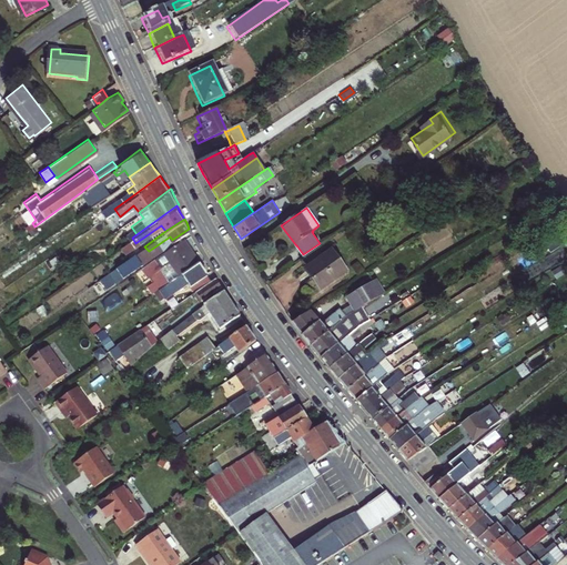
[(183,235),(173,242),(190,264),(198,259),(199,258),(191,246),(183,235)]
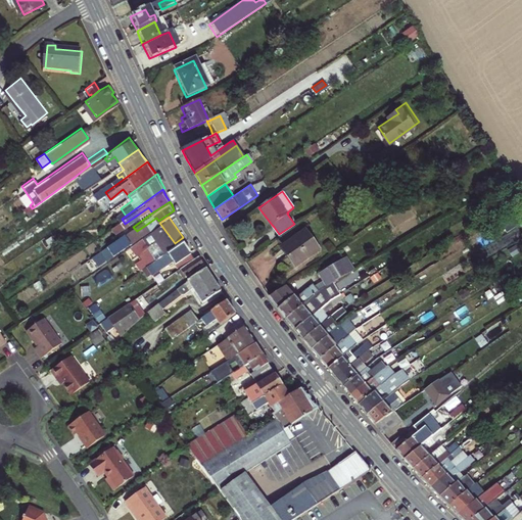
[(292,267),(317,249),(303,230),(279,247),(287,258),(292,267)]
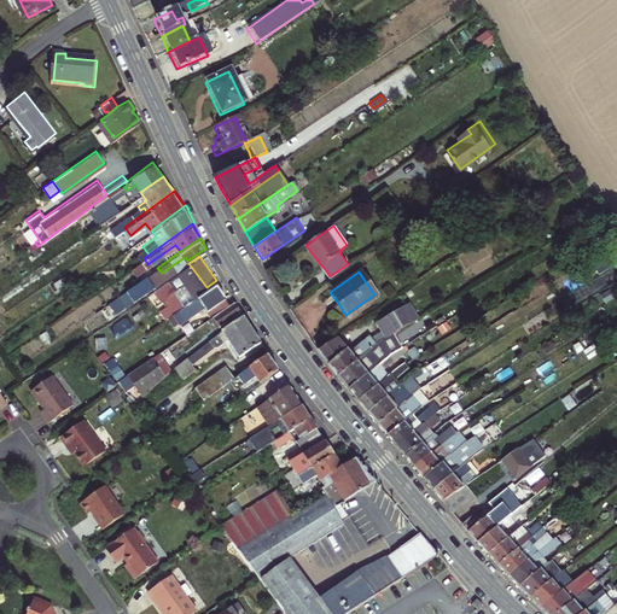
[(207,287),(199,292),(214,313),(222,308),(230,302),(222,292),(215,281),(207,287)]
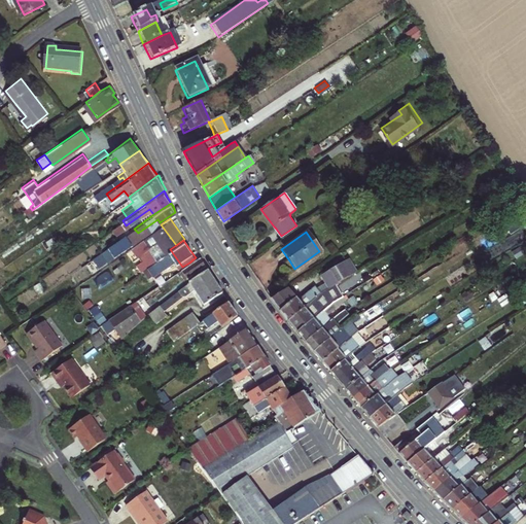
[(189,263),(182,267),(189,277),(208,267),(209,266),(205,260),(204,258),(201,254),(196,257),(189,263)]
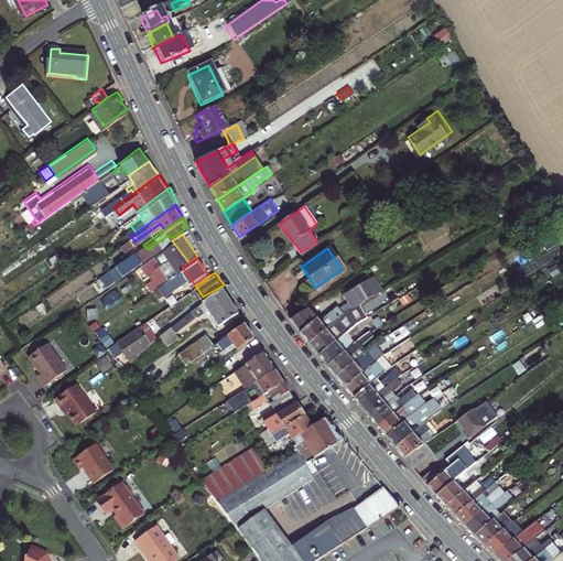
[(344,294),(352,308),(380,289),(372,277),(369,278),(366,272),(347,283),(350,290),(344,294)]
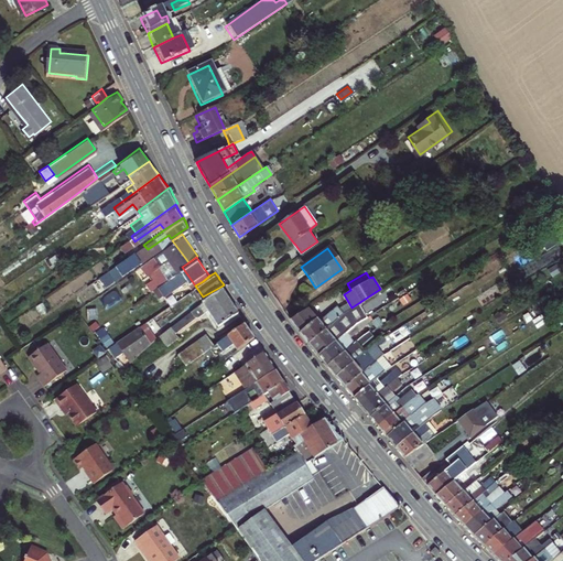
[(171,274),(160,282),(165,290),(173,284),(170,279),(173,277),(171,274)]
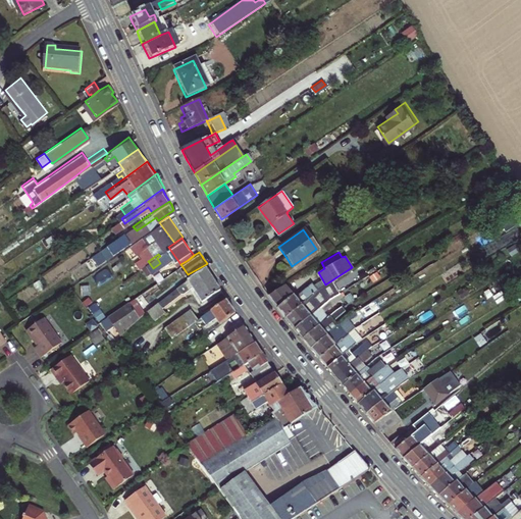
[(189,276),(203,297),(220,286),(213,275),(206,264),(188,274),(189,276)]
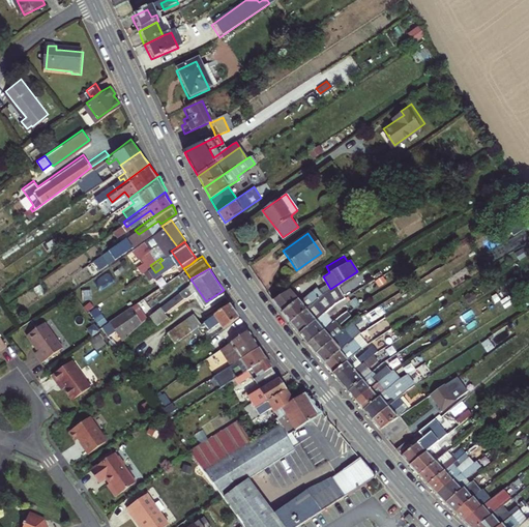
[(280,310),(291,320),(306,306),(319,297),(310,285),(294,294),(289,289),(270,301),(280,310)]
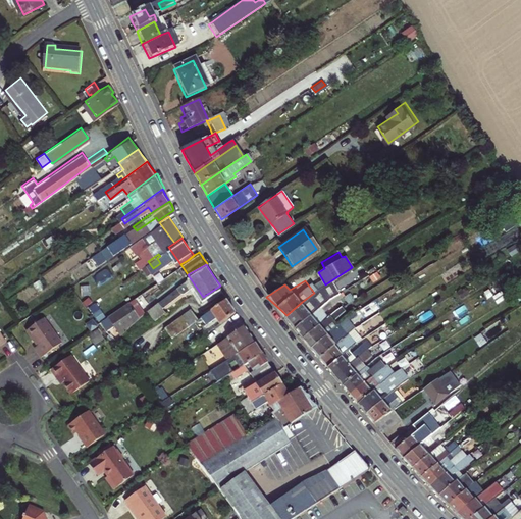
[(202,316),(206,323),(217,315),(220,321),(221,320),(237,310),(231,303),(227,298),(202,316)]
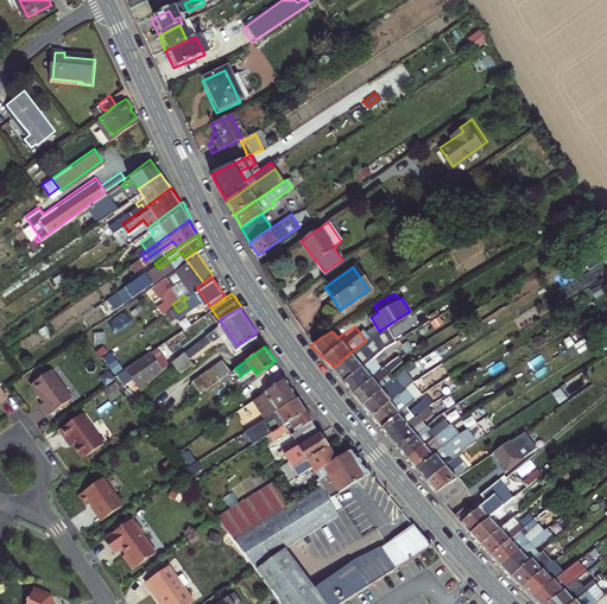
[(149,350),(128,364),(140,381),(159,367),(149,350)]
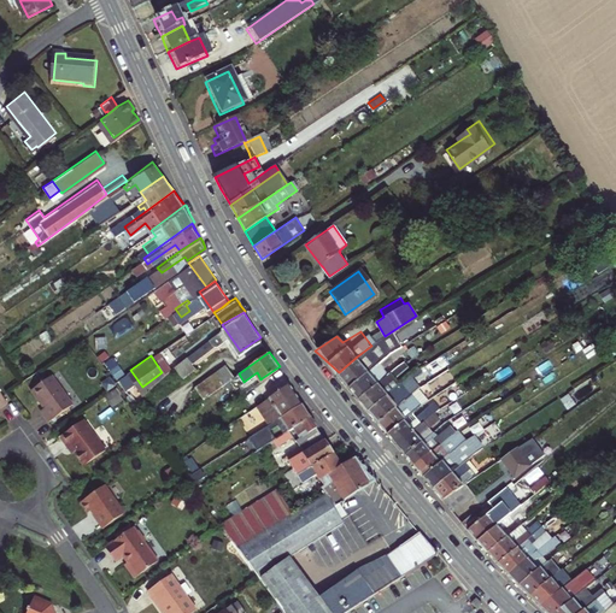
[(345,381),(350,387),(369,371),(379,363),(373,357),(363,365),(357,357),(339,372),(345,381)]
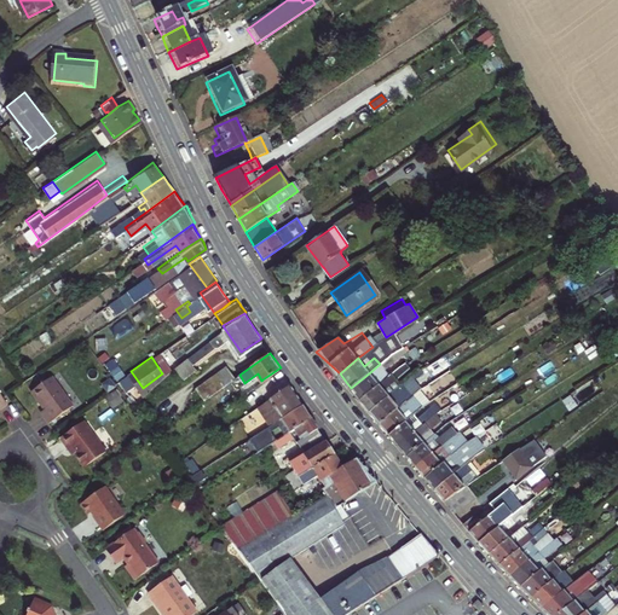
[(211,382),(231,369),(227,364),(197,386),(206,398),(217,390),(211,382)]
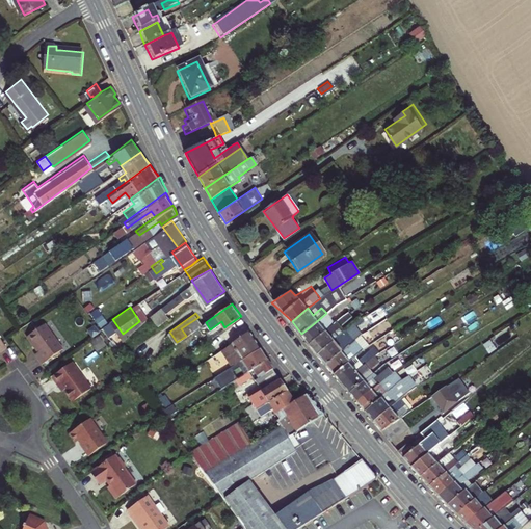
[(326,329),(310,344),(314,349),(318,353),(335,339),(351,325),(353,323),(345,315),(342,317),(335,323),(333,324),(326,329)]
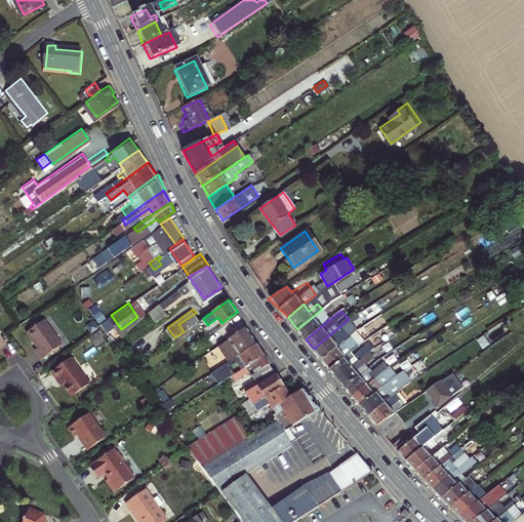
[(200,320),(196,313),(178,324),(184,331),(187,329),(200,320)]
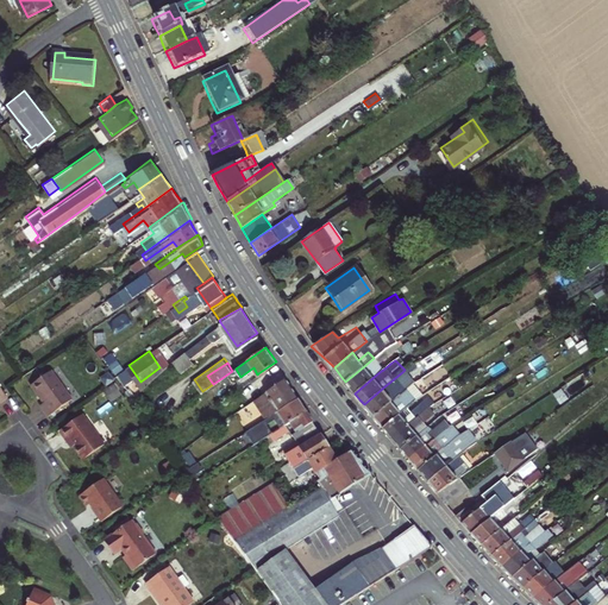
[(350,388),(355,394),(374,377),(364,366),(345,382),(350,388)]
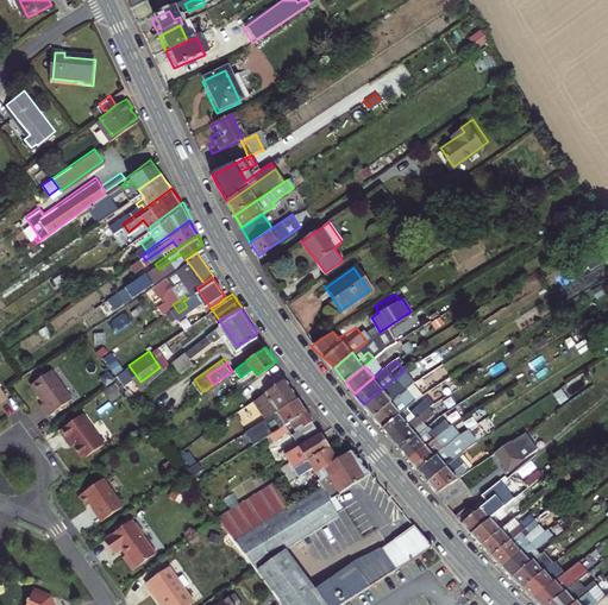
[(52,367),(32,383),(39,392),(43,394),(45,397),(46,399),(42,403),(49,414),(74,397),(52,367)]
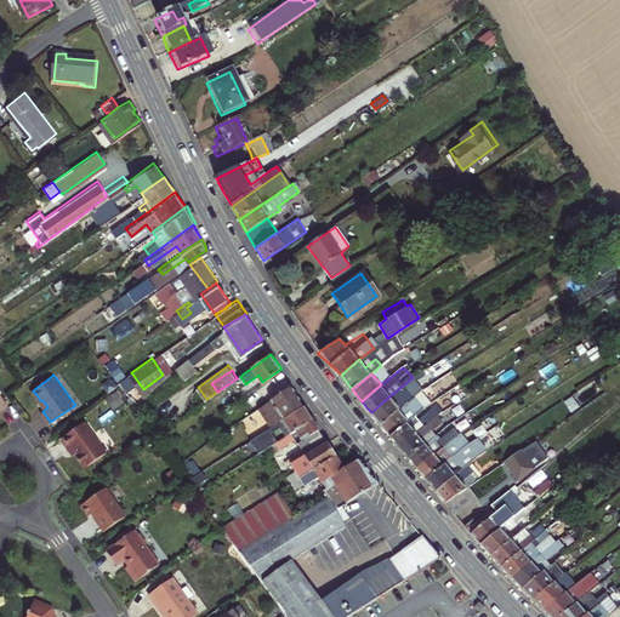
[(237,378),(221,389),(226,398),(245,384),(240,376),(237,378)]
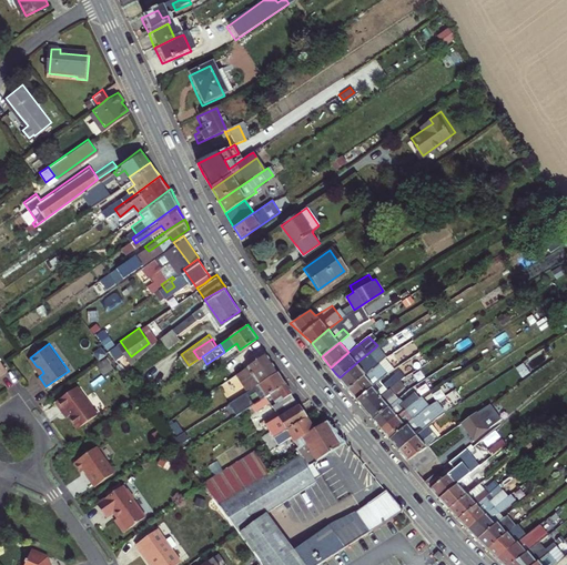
[(275,364),(271,359),(244,375),(252,386),(260,382),(279,370),(275,364)]
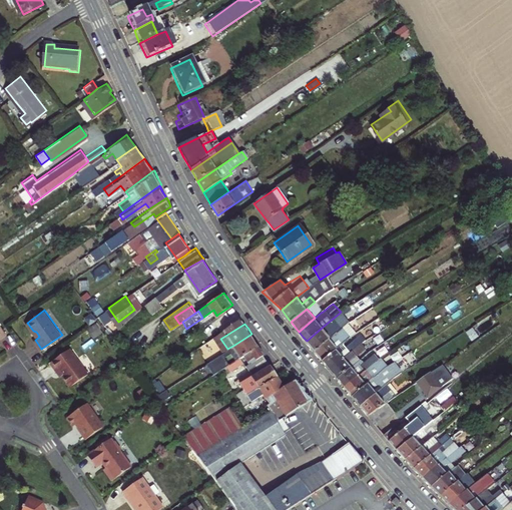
[(311,346),(315,350),(331,337),(323,327),(307,341),(311,346)]
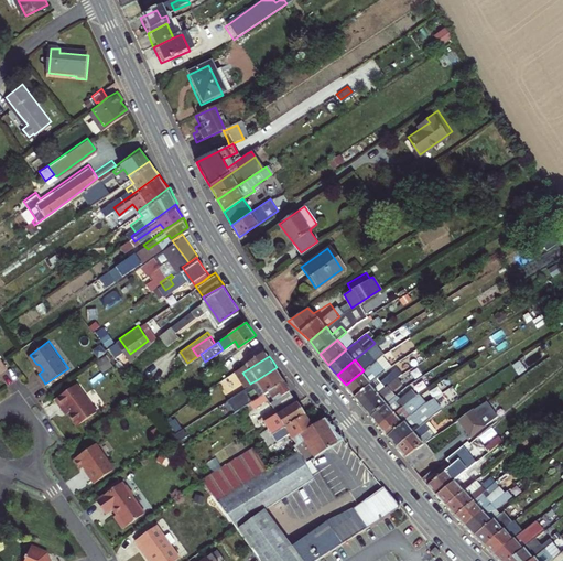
[(277,367),(258,379),(261,385),(266,391),(270,388),(285,379),(282,374),(278,367),(277,367)]
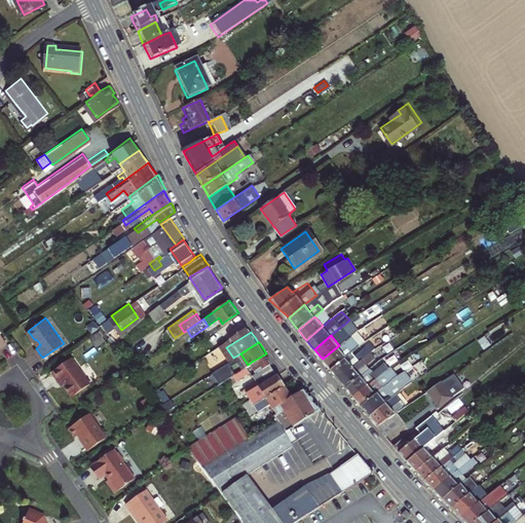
[(327,364),(331,369),(345,357),(347,355),(344,351),(345,349),(343,347),(345,345),(343,342),(339,345),(323,359),(327,364)]
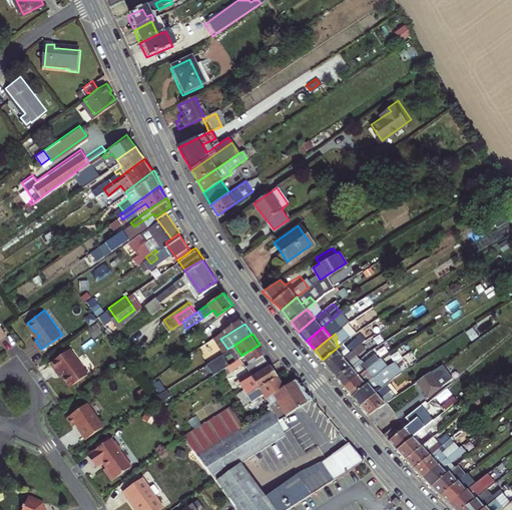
[(337,348),(323,360),(327,365),(330,369),(362,343),(358,339),(341,353),(337,348)]
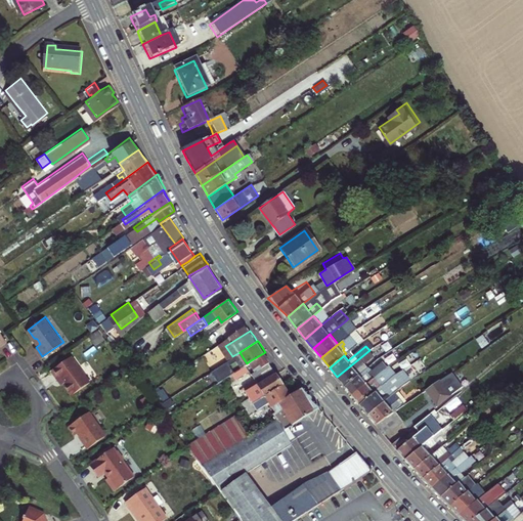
[(369,350),(337,377),(341,382),(344,385),(359,373),(355,368),(373,354),(369,350)]
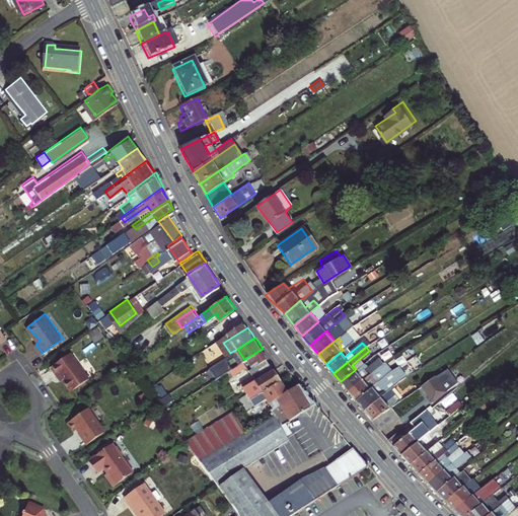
[(228,355),(231,360),(240,354),(237,349),(230,353),(228,355)]
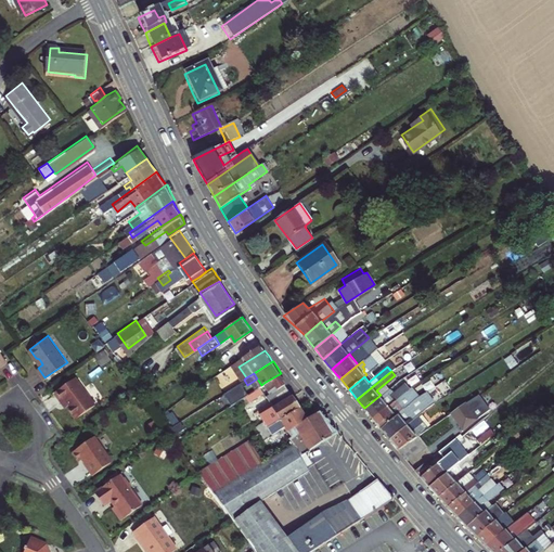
[(281,373),(266,382),(270,389),(277,385),(278,387),(286,382),(283,376),(281,373)]
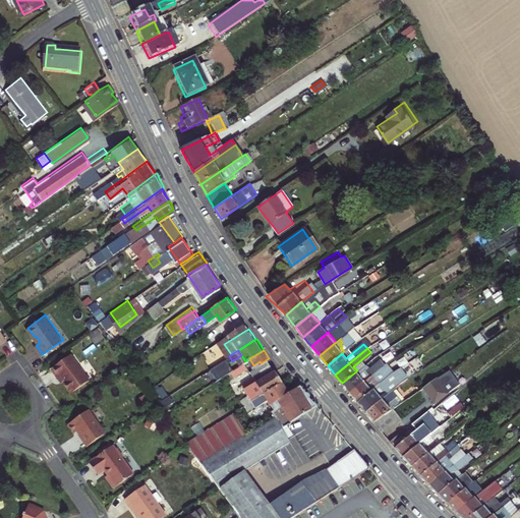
[(71,352),(52,366),(58,376),(59,375),(63,379),(71,391),(90,379),(71,352)]
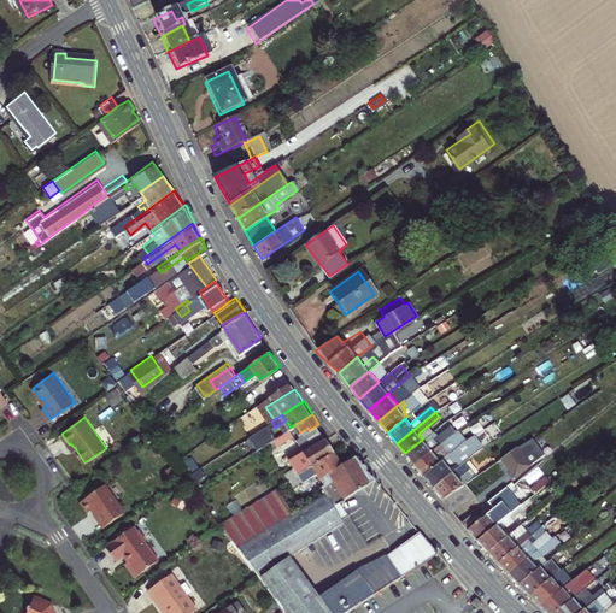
[(271,422),(262,428),(251,434),(254,440),(275,428),(271,422)]
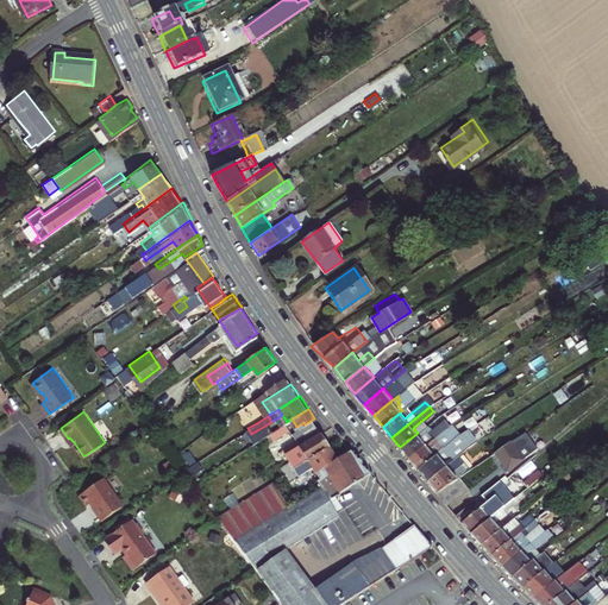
[(405,453),(408,457),(442,428),(438,424),(421,438),(418,433),(400,447),(405,453)]
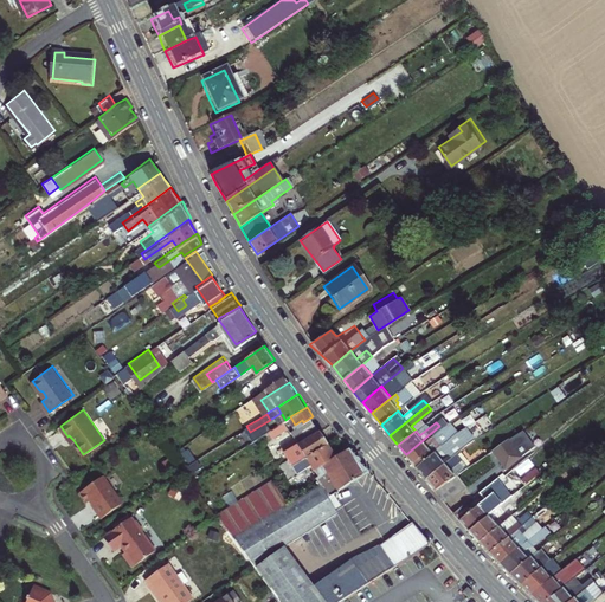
[(412,461),(417,466),(433,452),(427,445),(444,432),(439,426),(406,454),(412,461)]
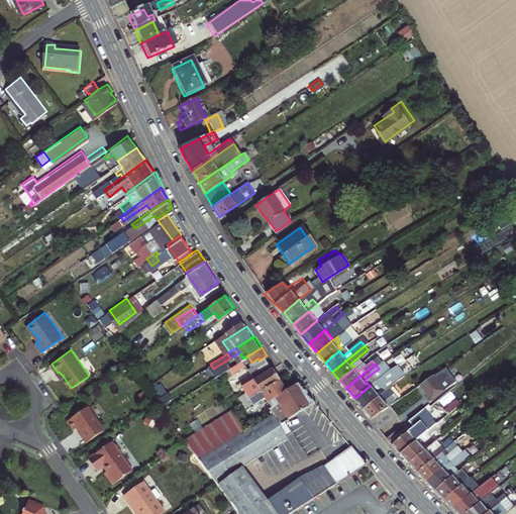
[(236,375),(250,396),(254,394),(262,389),(280,379),(276,373),(273,368),(255,378),(250,370),(248,367),(236,375)]
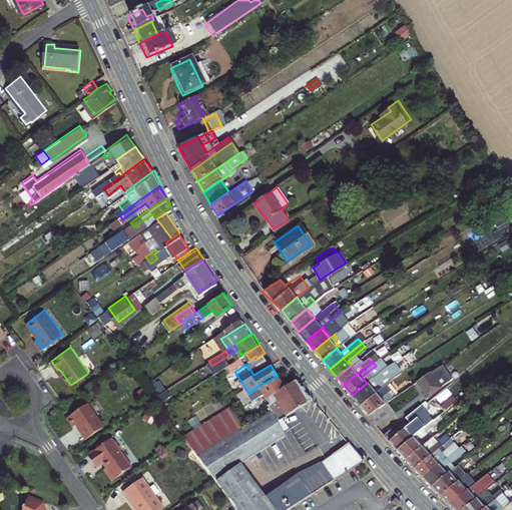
[(390,372),(386,367),(375,376),(375,377),(379,381),(390,372)]
